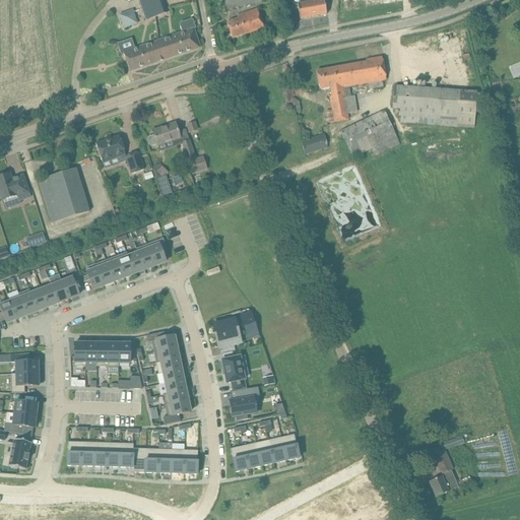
[(138,0),(146,21),(166,14),(160,0),(138,0)]
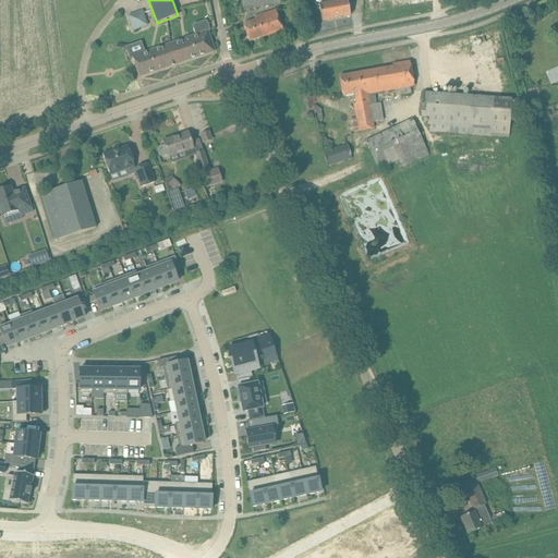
[(241,0),(243,10),(254,8),(280,3),(279,0),(241,0)]
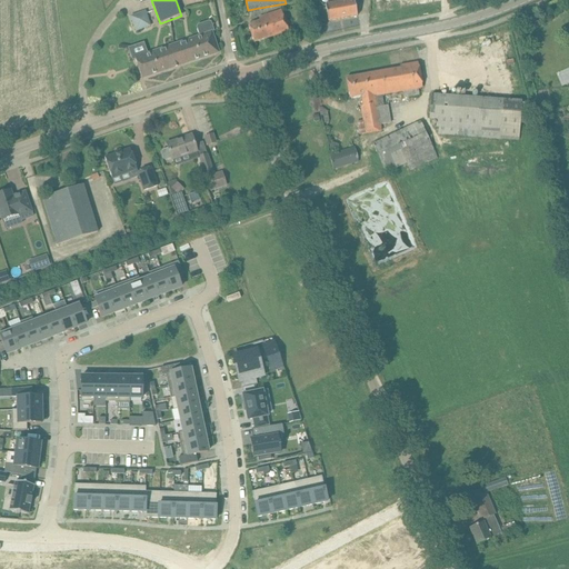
[(343,0),(345,1),(325,5),(326,10),(328,21),(357,16),(356,6),(353,0),(343,0)]
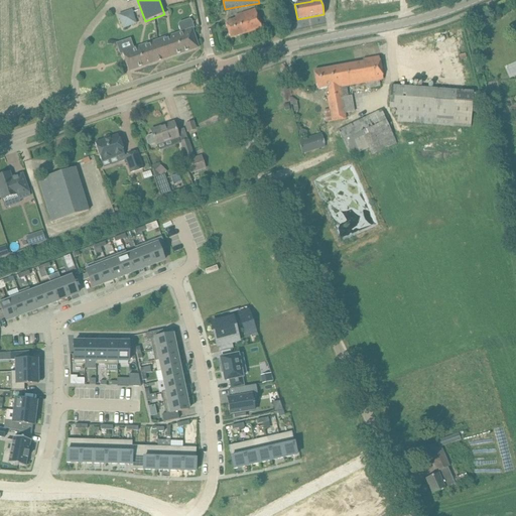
[(235,19),(225,23),(230,38),(246,33),(261,28),(256,12),(255,9),(239,14),(234,16),(235,19)]
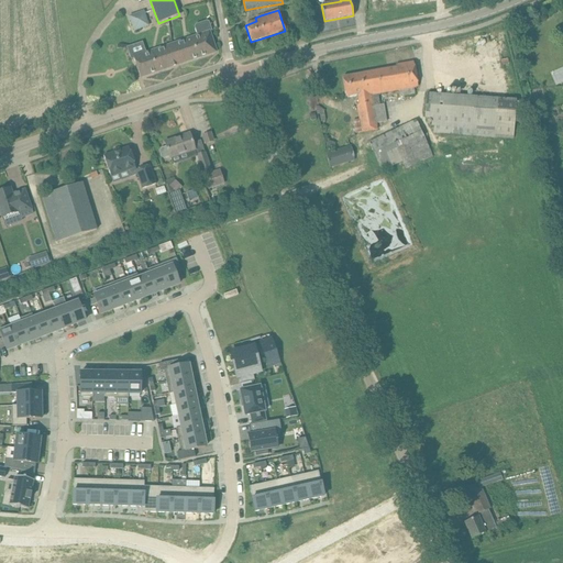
[(144,11),(129,17),(133,32),(148,26),(144,11)]
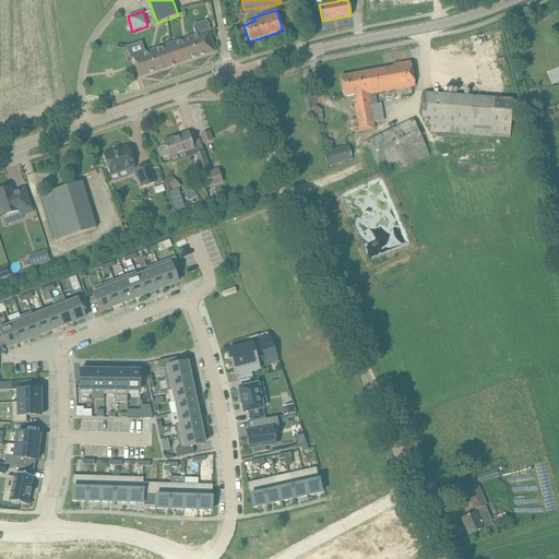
[(525,14),(515,19),(518,25),(527,21),(525,14)]
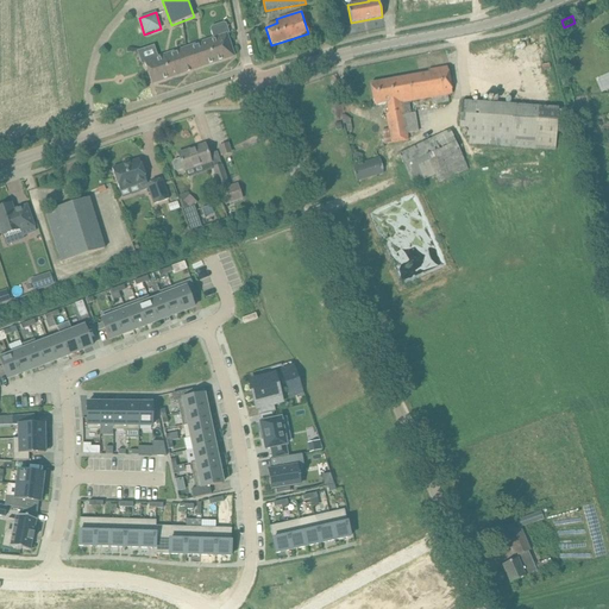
[(226,35),(186,48),(195,70),(234,56),(226,35)]
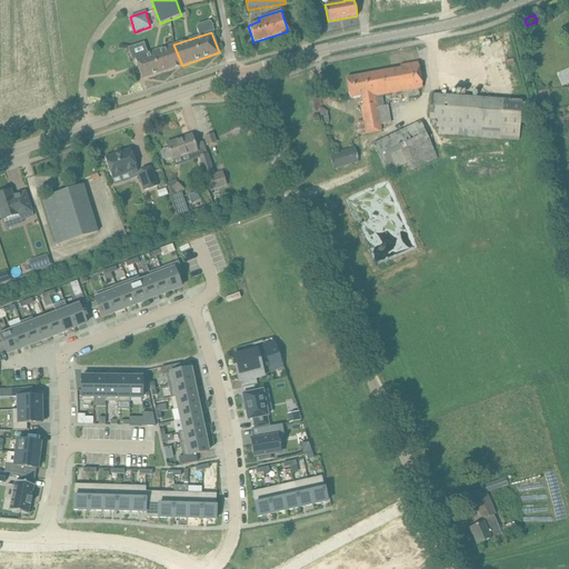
[(173,45),(135,58),(141,79),(182,66),(173,45)]
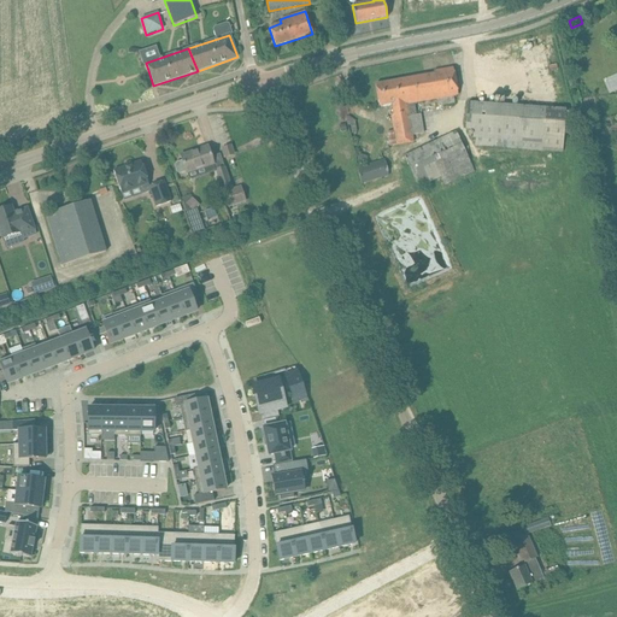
[(434,75),(375,86),(378,106),(391,104),(393,116),(391,116),(393,131),(387,131),(389,146),(415,142),(413,136),(424,134),(421,115),(416,115),(413,100),(436,97),(439,106),(454,104),(453,93),(457,93),(453,69),(434,72),(434,75)]
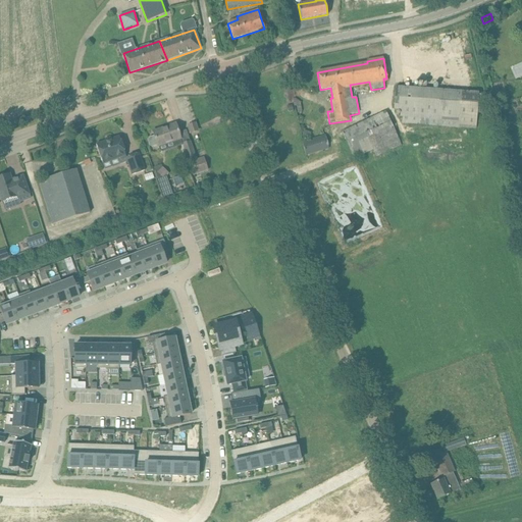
[(396,87),(394,111),(401,111),(400,117),(402,117),(401,123),(475,129),(476,120),(478,93),(396,87)]
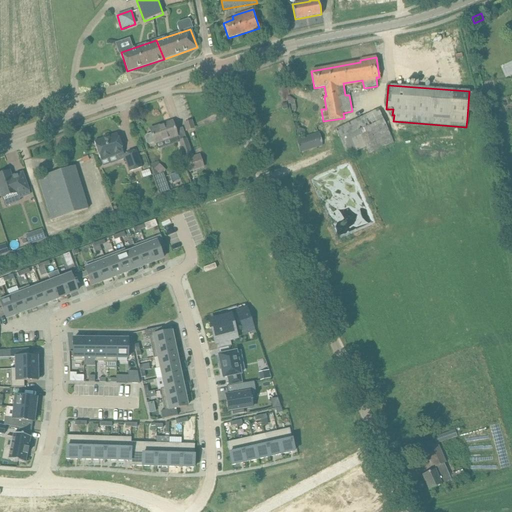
[(378,110),(336,130),(348,155),(366,147),(369,154),(375,151),(393,142),(378,110)]
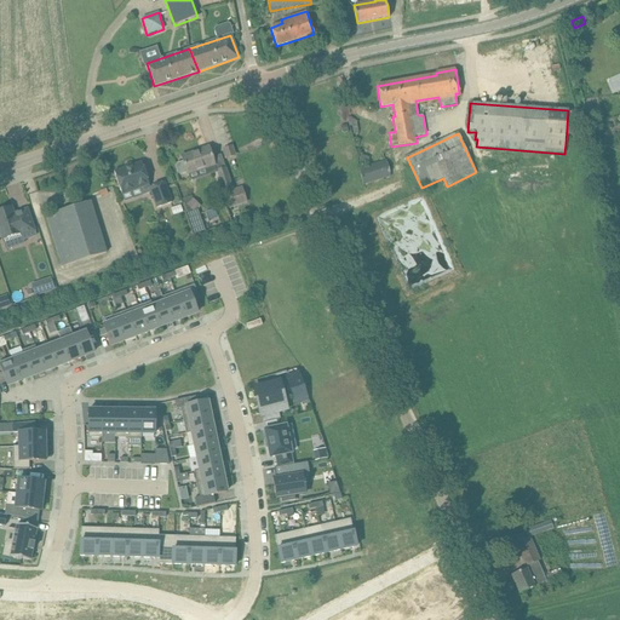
[(233,145),(222,149),(225,160),(236,156),(233,145)]
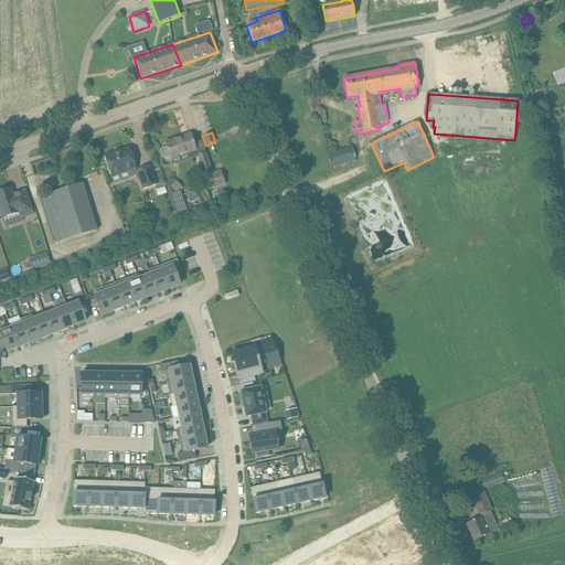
[(161,150),(160,152),(162,159),(164,160),(170,158),(171,159),(195,150),(190,135),(166,142),(167,148),(161,150)]
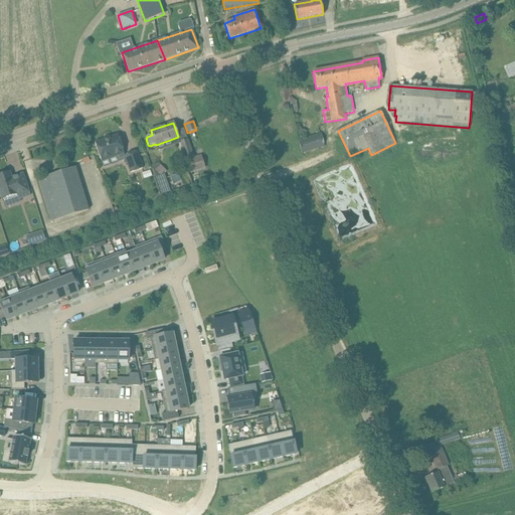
[(320,134),(298,140),(302,153),(311,151),(324,147),(320,134)]
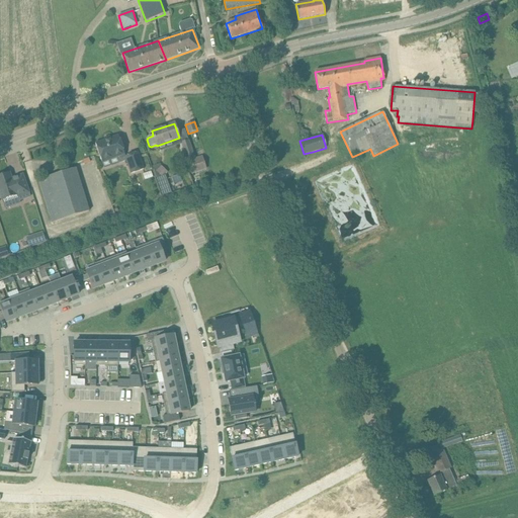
[(118,136),(95,144),(102,163),(117,157),(119,163),(126,161),(131,174),(144,170),(138,153),(125,157),(124,155),(118,136)]
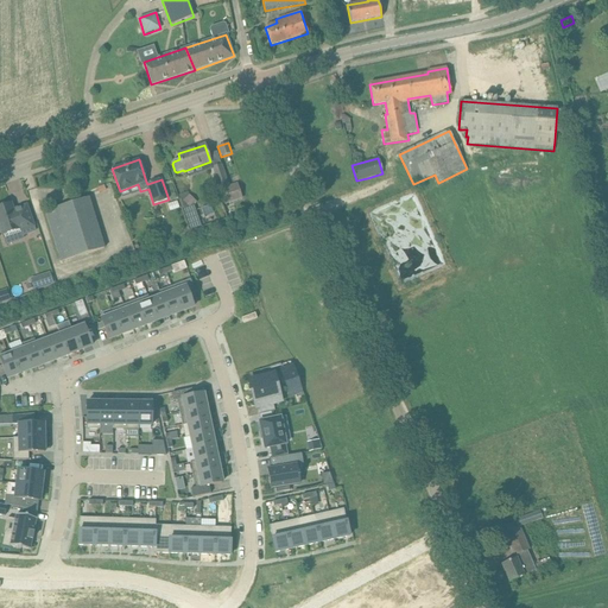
[(221,165),(213,168),(225,204),(241,198),(236,184),(229,187),(221,165)]
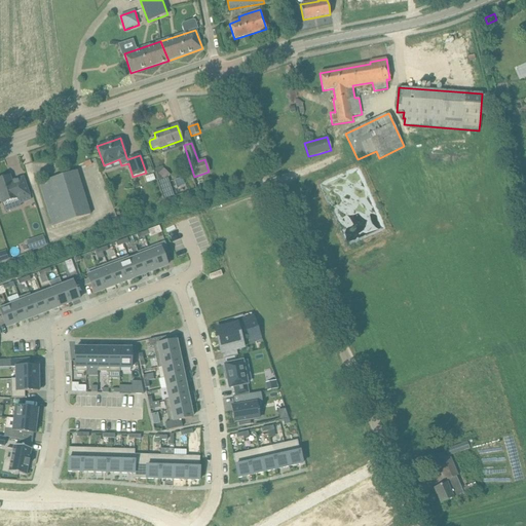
[(162,166),(154,170),(159,182),(165,199),(175,196),(167,178),(170,175),(163,170),(162,166)]
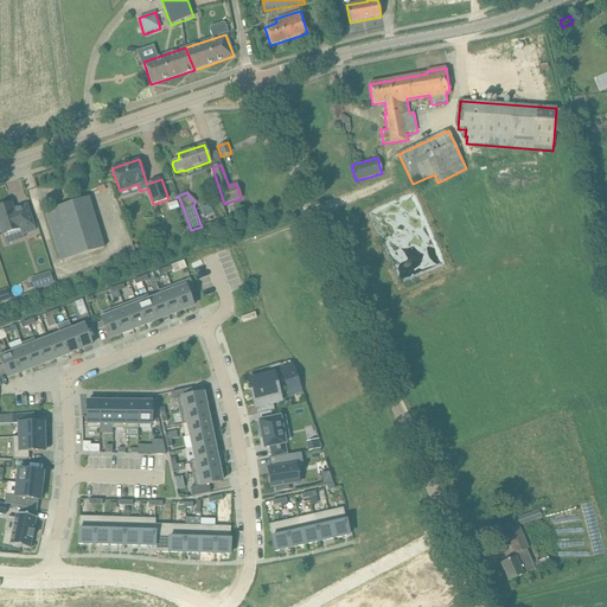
[(57,208),(45,211),(49,222),(57,248),(61,262),(104,248),(91,209),(88,197),(57,208)]
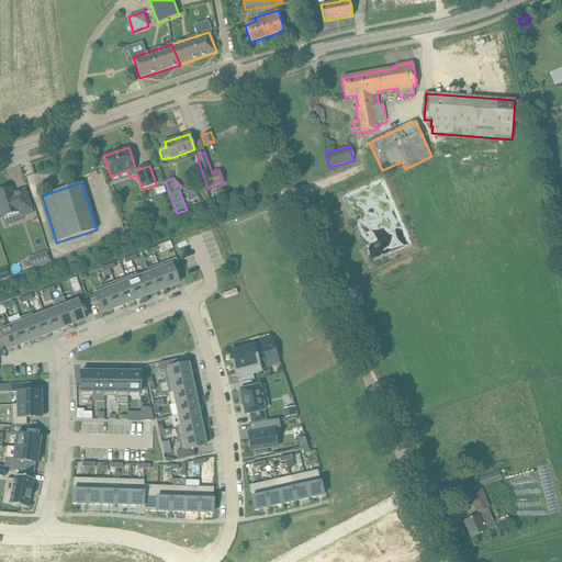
[(2,188),(0,189),(0,213),(1,218),(4,227),(22,221),(21,217),(33,214),(32,210),(24,190),(12,193),(10,188),(3,190),(2,188)]
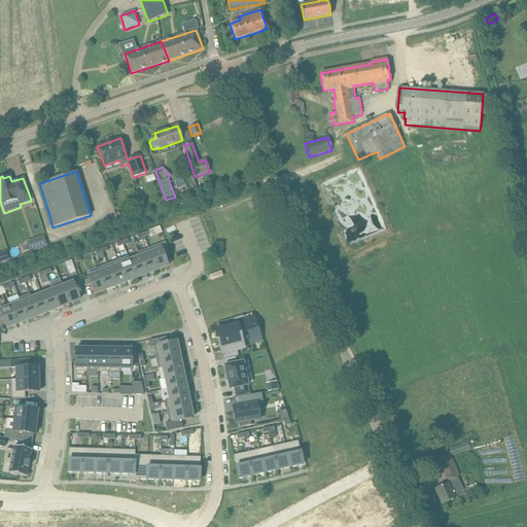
[(163,226),(152,230),(154,235),(164,232),(163,226)]
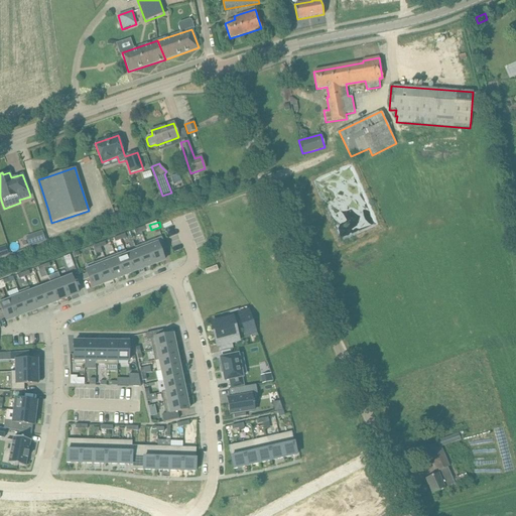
[(41,232),(33,234),(37,244),(45,241),(41,232)]
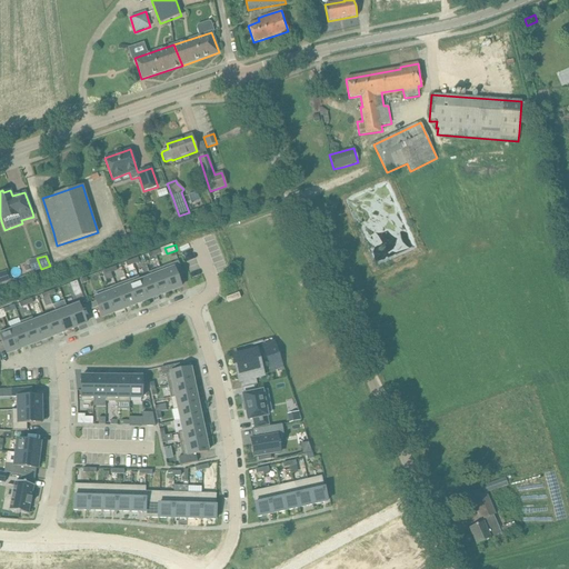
[(178,261),(160,268),(169,292),(181,287),(177,277),(183,273),(178,261)]
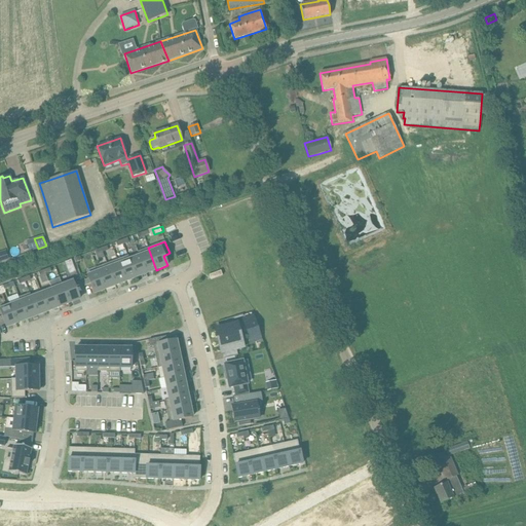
[(148,248),(138,252),(139,255),(139,254),(146,273),(156,270),(148,248)]
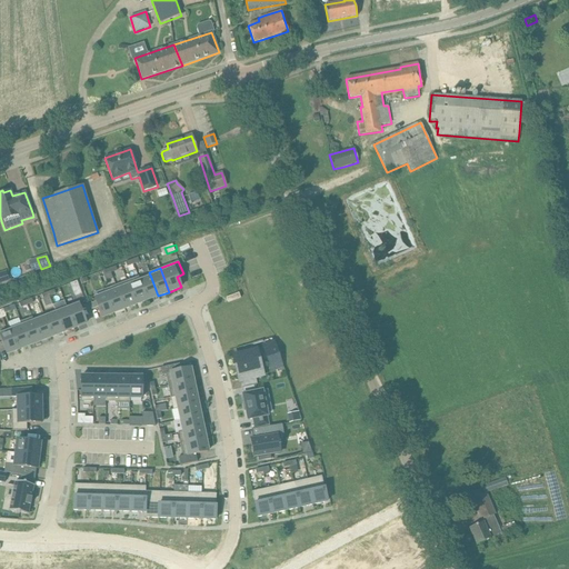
[(6,272),(0,273),(0,283),(9,280),(6,272)]
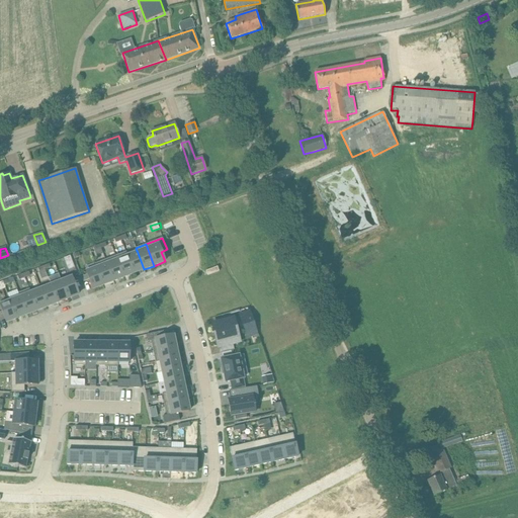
[(126,254),(134,273),(144,269),(137,250),(137,251),(126,254)]
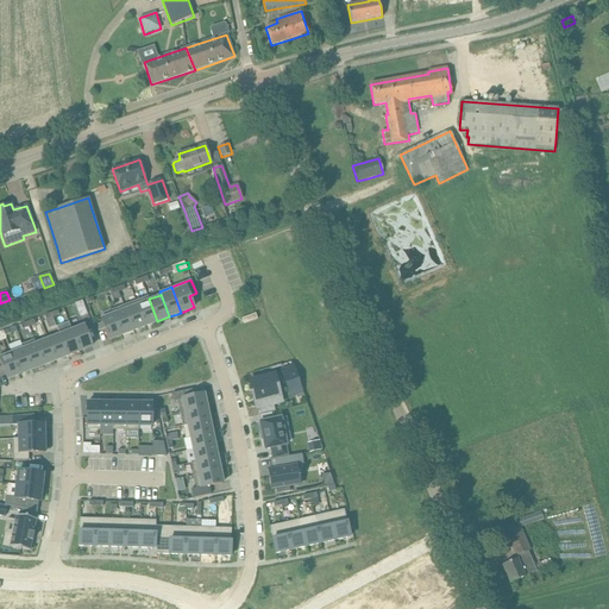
[(149,296),(136,301),(145,326),(157,321),(149,299),(149,296)]
